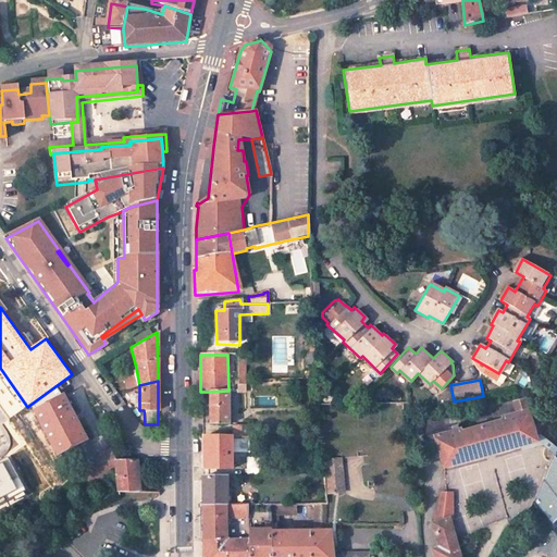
[(208,392),(209,425),(227,424),(227,407),(236,407),(236,395),(245,395),(245,384),(237,384),(237,391),(229,391),(208,392)]
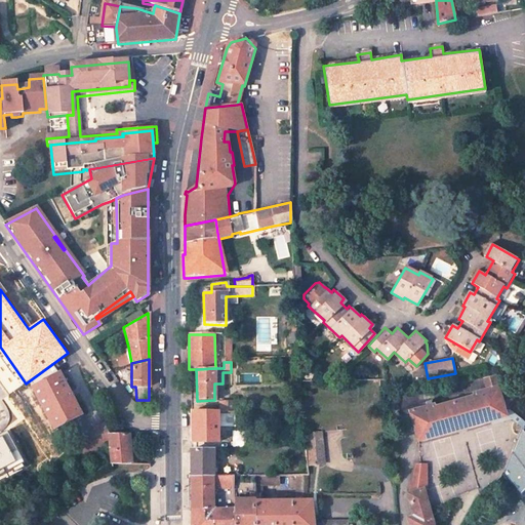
[(38,377),(31,384),(54,430),(81,415),(73,398),(69,391),(59,374),(49,379),(46,373),(38,377)]
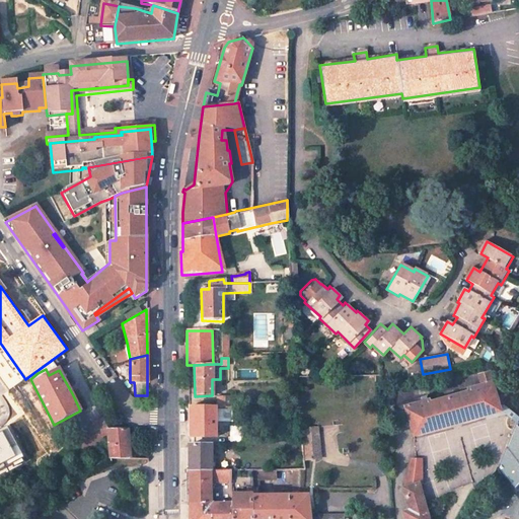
[(479,387),(466,389),(467,393),(431,403),(430,400),(405,409),(413,435),(484,415),(498,411),(498,408),(503,404),(500,392),(494,394),(488,372),(477,375),(479,387)]
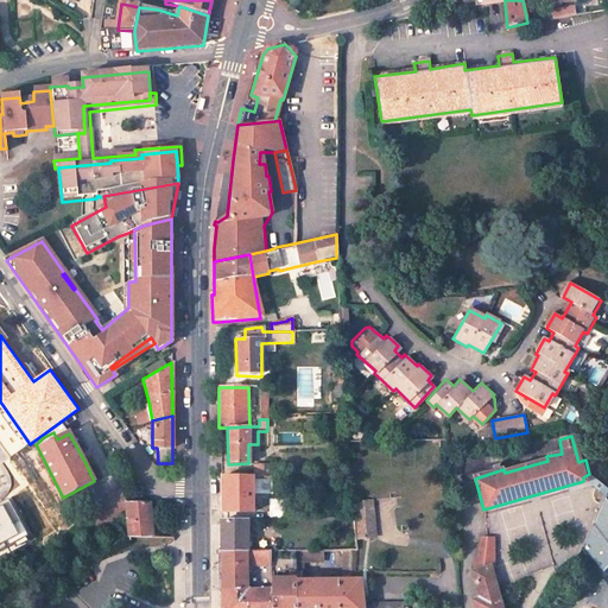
[(273,466),(253,467),(253,475),(274,475),(273,466)]
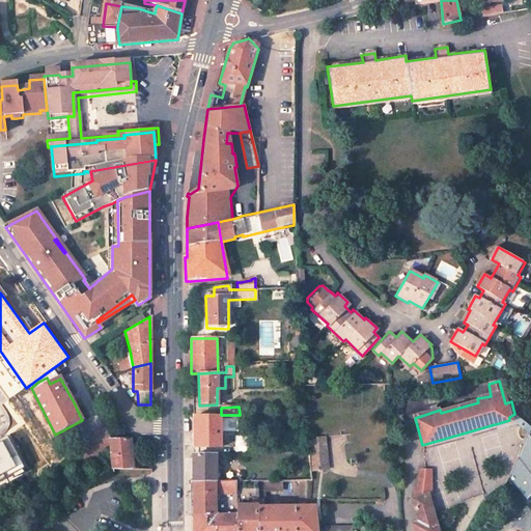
[(518,424),(522,419),(515,414),(514,414),(509,417),(509,420),(495,424),(497,428),(515,423),(518,424)]
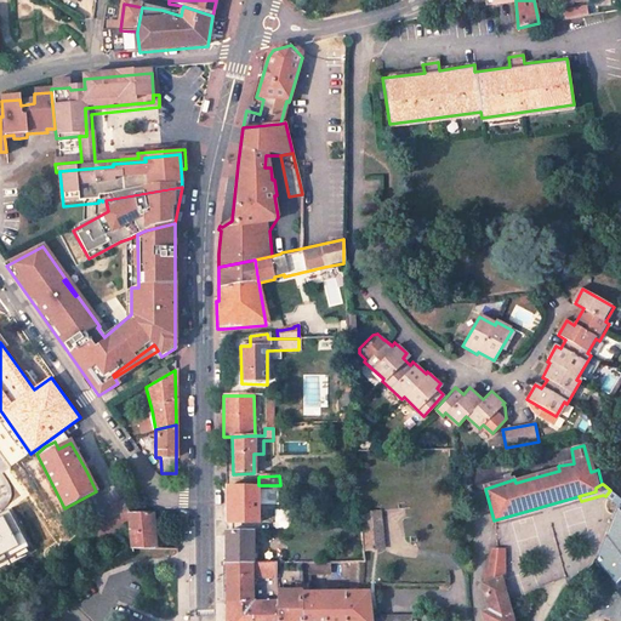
[(258,502),(279,502),(280,485),(258,485),(224,485),(224,506),(258,506),(258,502)]
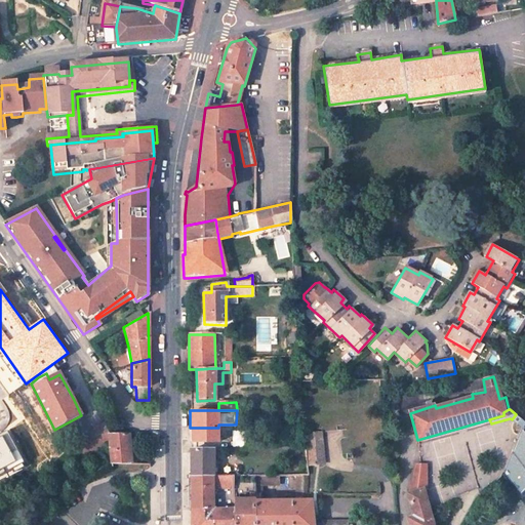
[(524,419),(524,421),(516,414),(512,419),(522,428),(521,431),(505,473),(507,475),(520,463),(524,470),(524,419)]
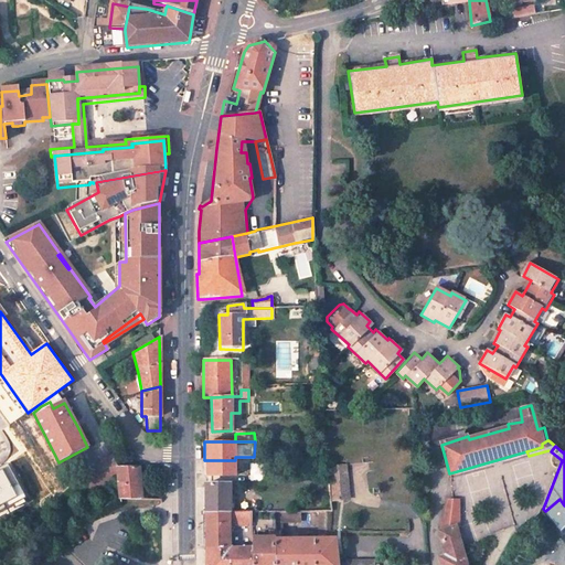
[(116,469),(119,467),(115,459),(94,470),(98,478),(109,472),(116,469)]
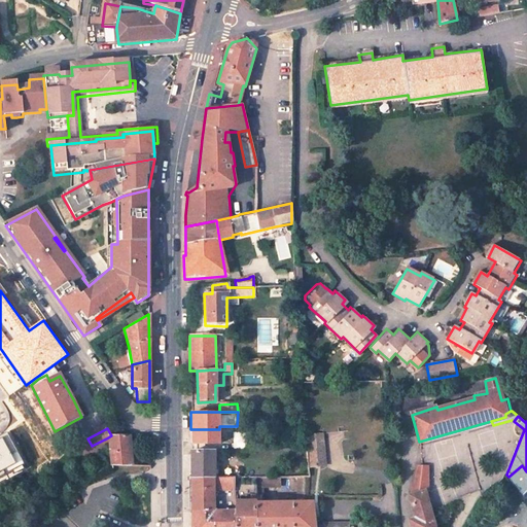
[(190,444),(219,444),(219,429),(190,429),(190,444)]
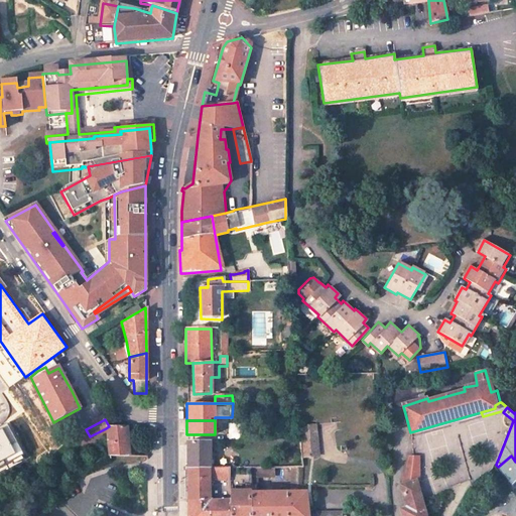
[(300,454),(318,453),(317,444),(315,444),(314,422),(298,423),(299,438),(300,454)]
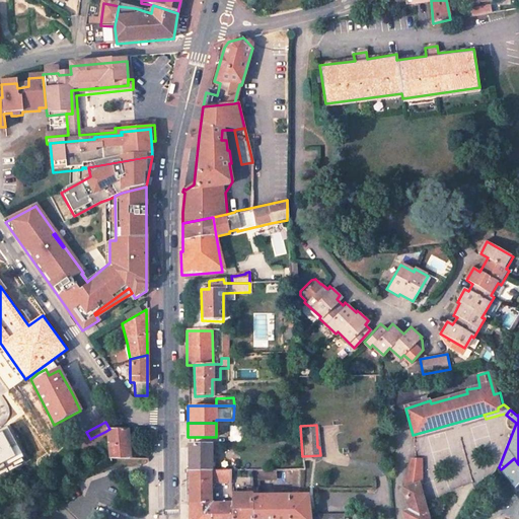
[(7,427),(0,431),(0,474),(25,462),(7,427)]
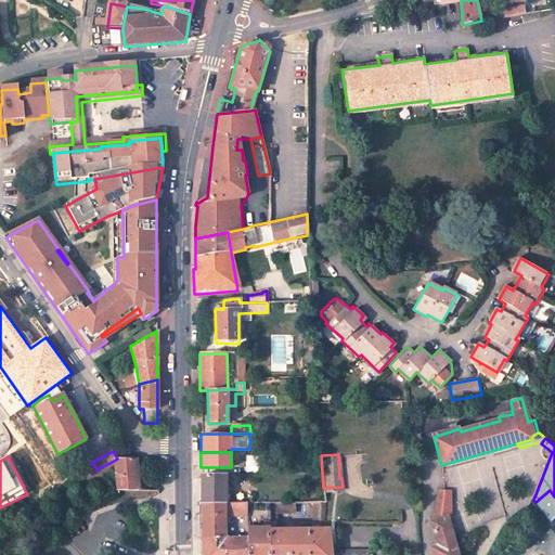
[(258,457),(246,457),(247,470),(258,470),(258,457)]
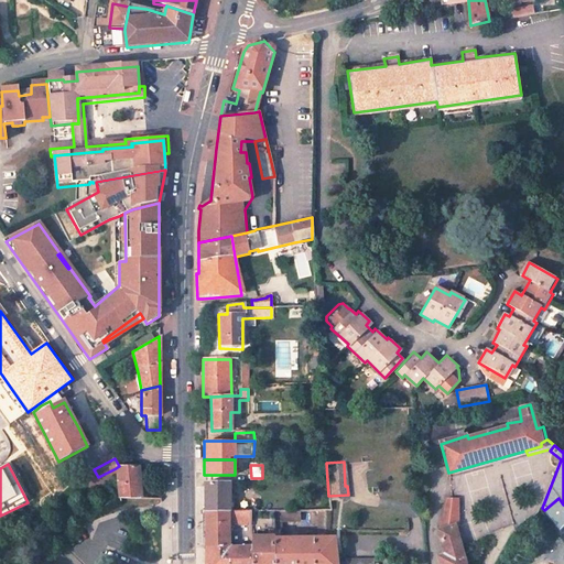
[(116,473),(119,470),(119,498),(151,498),(151,488),(137,489),(137,466),(119,466),(116,468),(116,473)]
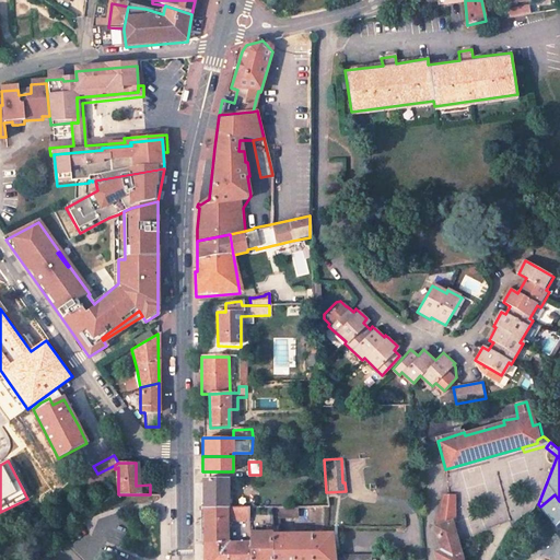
[(97,474),(102,483),(114,478),(108,468),(97,474)]
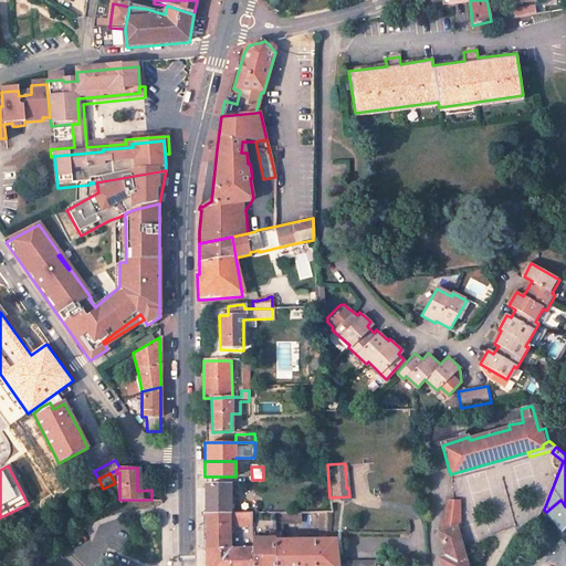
[(90,496),(103,489),(98,479),(85,486),(90,496)]
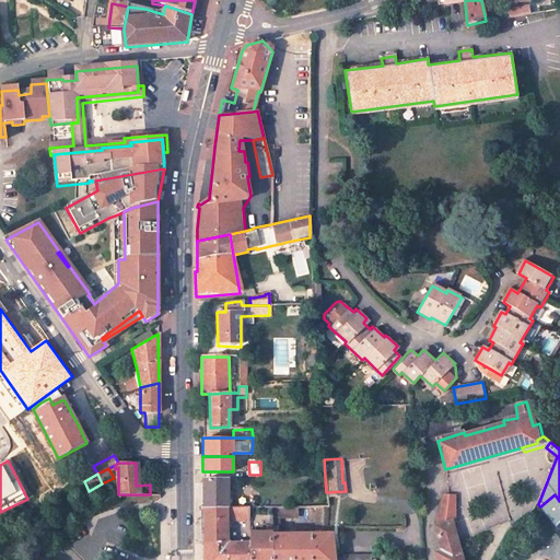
[(230,497),(229,480),(203,480),(203,505),(230,505),(230,497)]
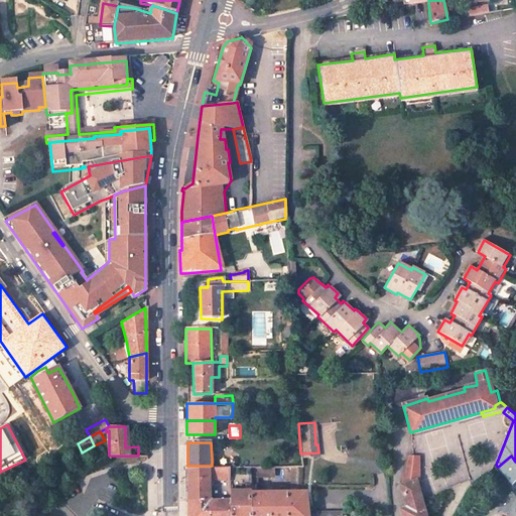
[(400,507),(402,515),(425,515),(415,480),(417,475),(418,471),(418,464),(418,462),(417,459),(417,458),(415,456),(414,454),(407,454),(401,483),(407,505),(400,507)]
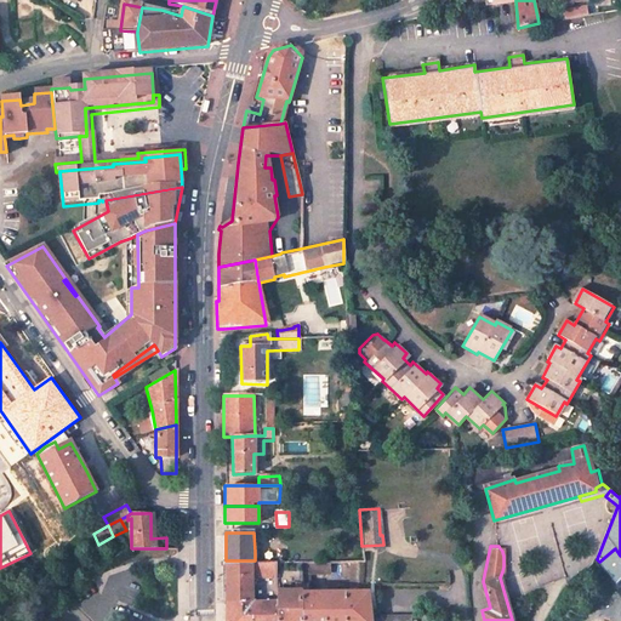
[(615,584),(620,577),(620,556),(615,548),(599,562),(615,584)]
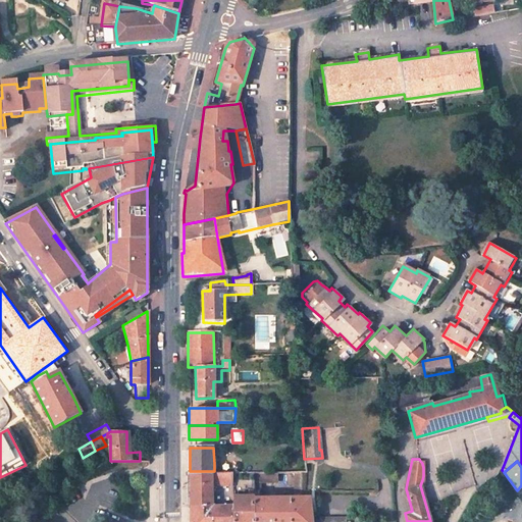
[(233,470),(222,471),(214,471),(190,471),(191,505),(233,505),(233,496),(233,491),(233,480),(233,476),(233,470)]
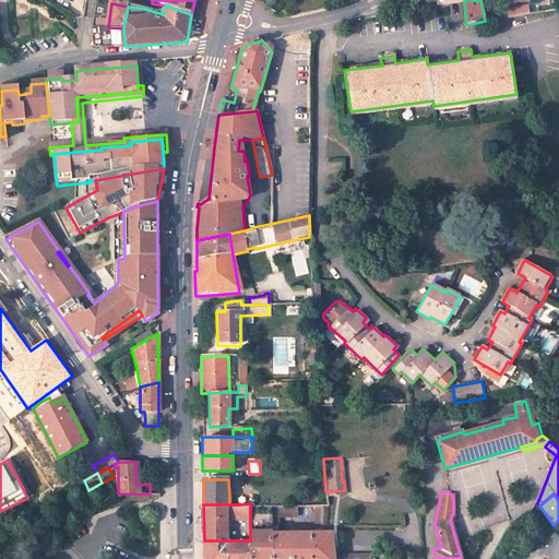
[(266,526),(266,531),(250,531),(250,540),(250,558),(272,558),(272,528),(271,514),(250,514),(250,526),(266,526)]
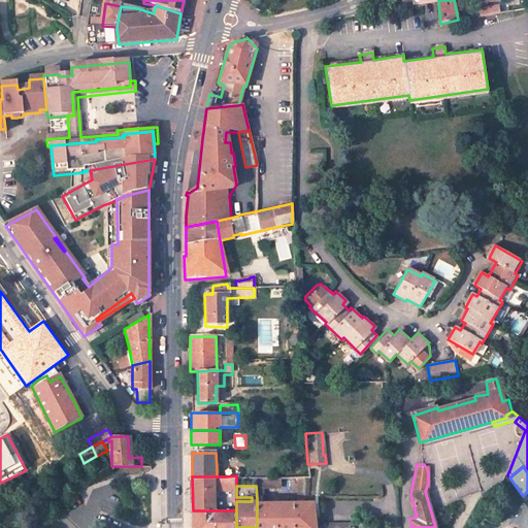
[(319,503),(260,504),(260,499),(257,499),(257,527),(349,527),(350,522),(323,523),(323,527),(321,527),(320,524),(316,524),(315,510),(319,509),(319,503)]
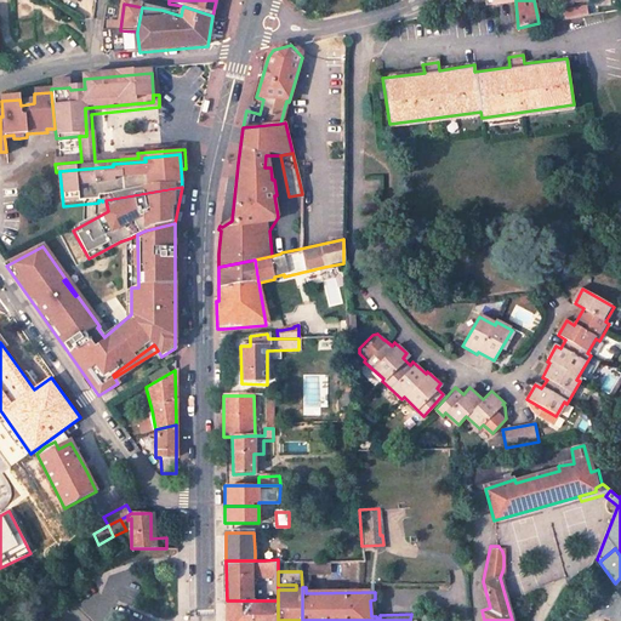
[(227,600),(226,620),(278,620),(278,600),(227,600)]
